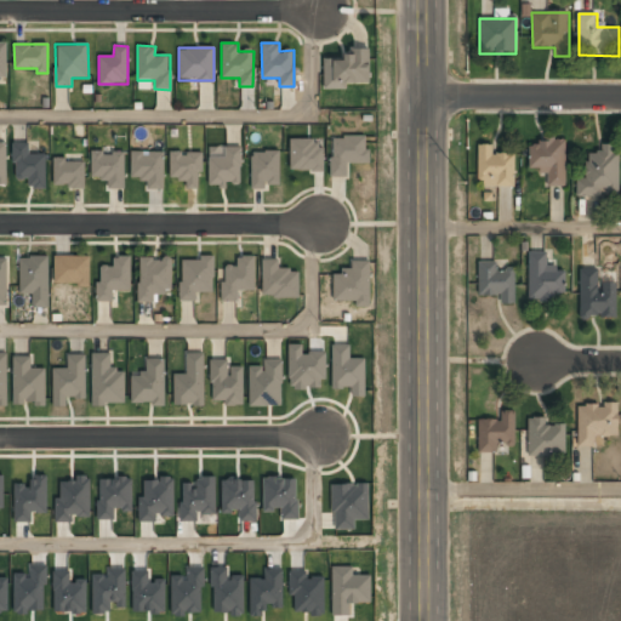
[(369,51),(348,51),(348,62),(324,61),(324,86),(369,87),(369,51)]
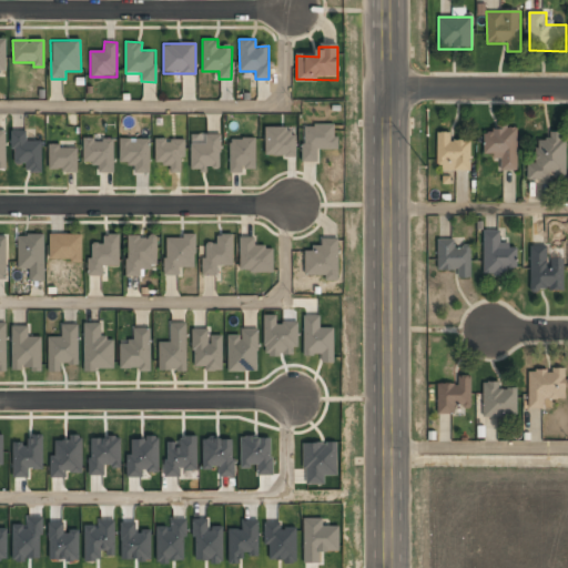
[(303,125),(303,162),(317,161),(317,149),(336,149),(336,124),(303,125)]
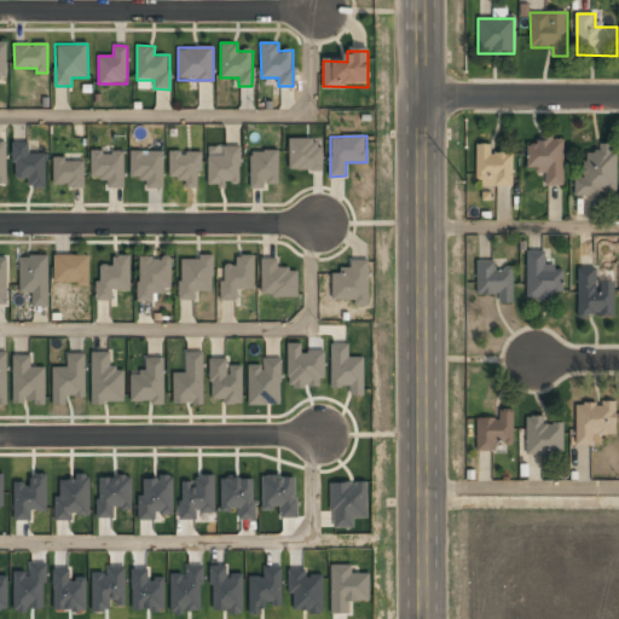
[(289,139),(289,169),(320,169),(320,139),(289,139)]
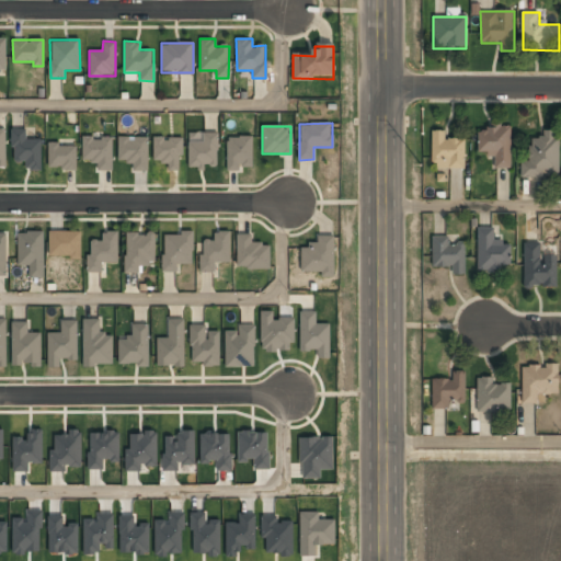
[(41,139),(26,139),(25,128),(12,128),(12,162),(25,161),(25,170),(41,170),(41,139)]
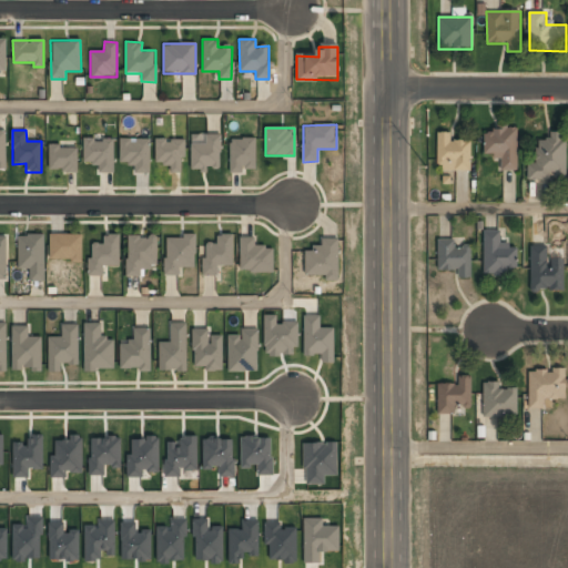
[(517,172),(517,130),(484,130),(484,159),(500,159),(500,172),(517,172)]
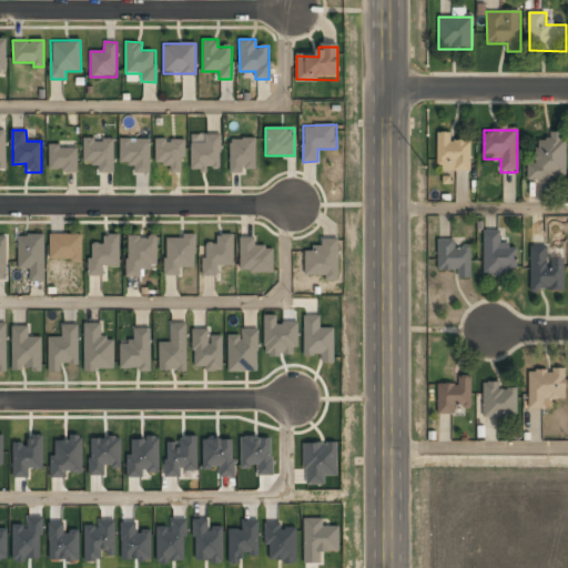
[(437,133),(437,172),(470,172),(470,142),(450,142),(450,133),(437,133)]
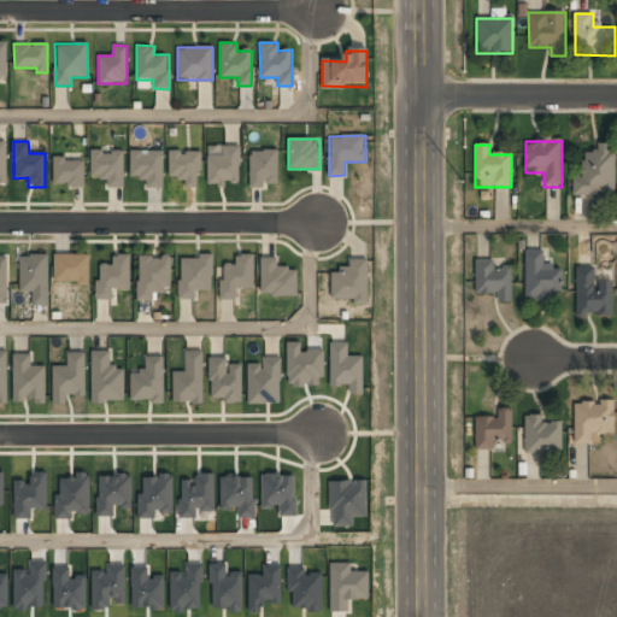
[(616,195),(616,145),(595,145),(595,153),(582,153),(582,177),(574,177),(574,195),(616,195)]
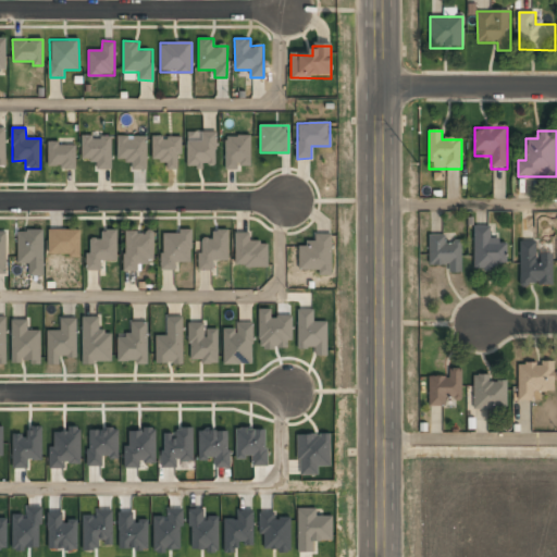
[(217,132),(187,132),(186,165),(215,166),(217,132)]
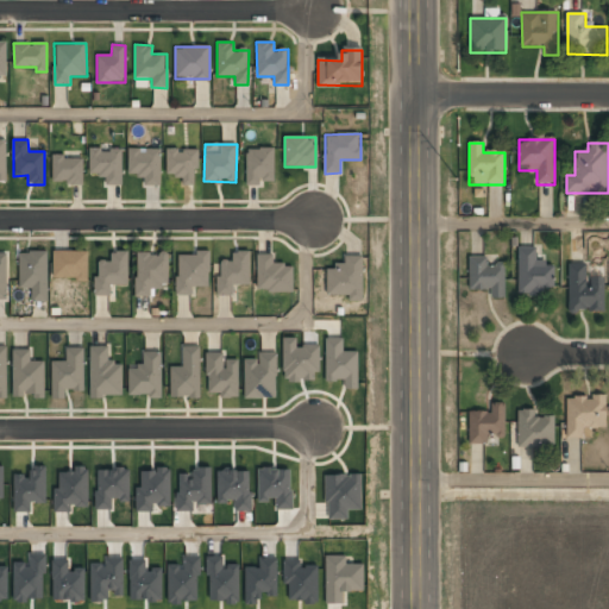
[(89,175),(106,175),(106,184),(121,186),(121,149),(89,149),(89,175)]
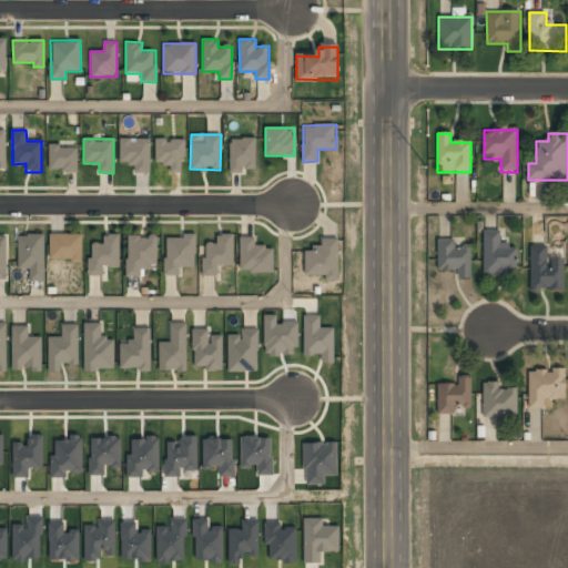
[(150,139),(120,139),(119,164),(134,164),(134,173),(149,173),(150,139)]
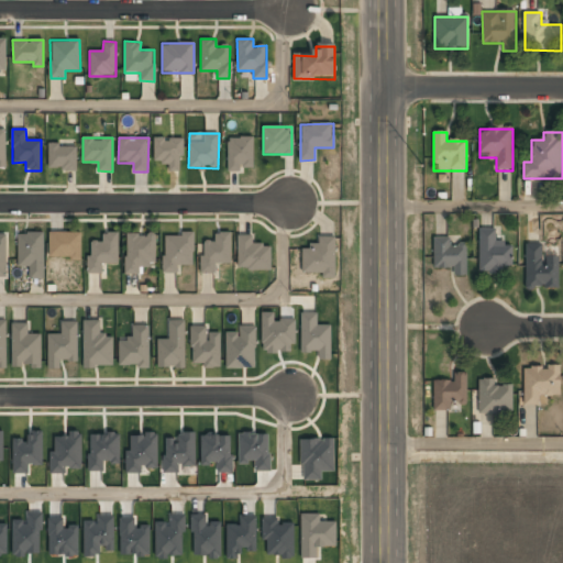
[(154,138),(153,163),(168,163),(168,170),(181,170),(181,138),(154,138)]
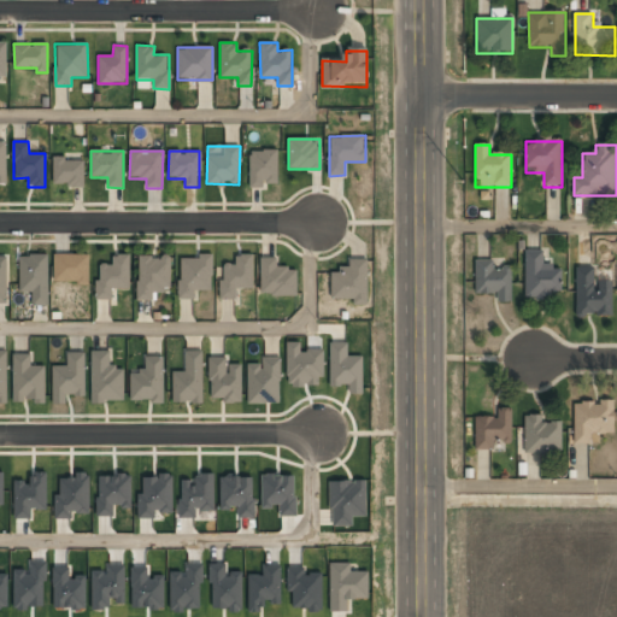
[(277,151),(250,151),(250,186),(277,186),(277,151)]
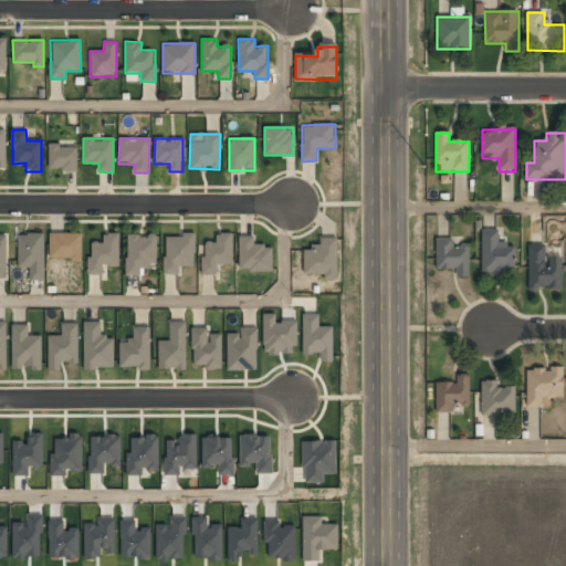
[(49,169),(76,170),(77,146),(49,145),(49,169)]
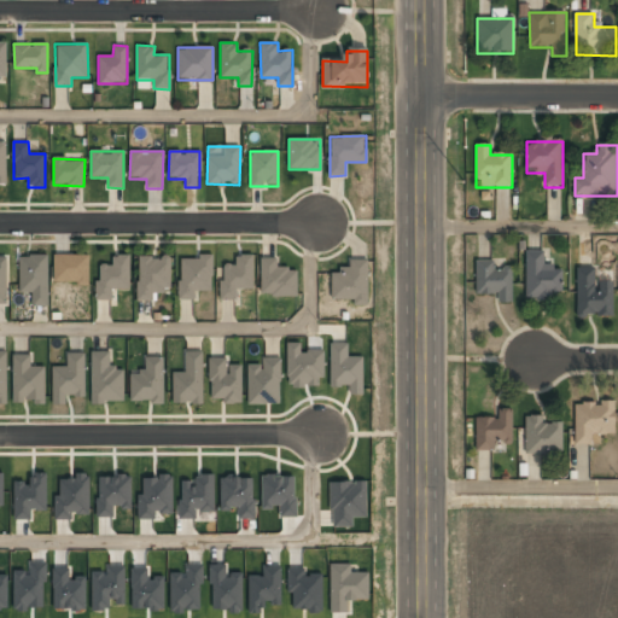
[(526,252),(526,299),(564,299),(564,268),(544,268),(544,252),(526,252)]
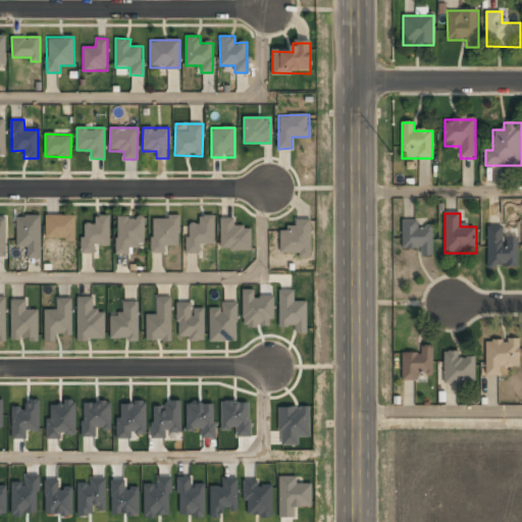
[(41,258),(41,216),(16,215),(16,247),(27,247),(27,258),(41,258)]
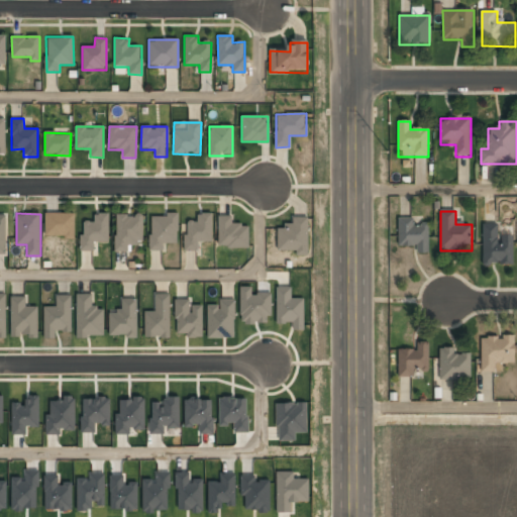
[(74,213),(45,213),(44,236),(74,236),(74,213)]
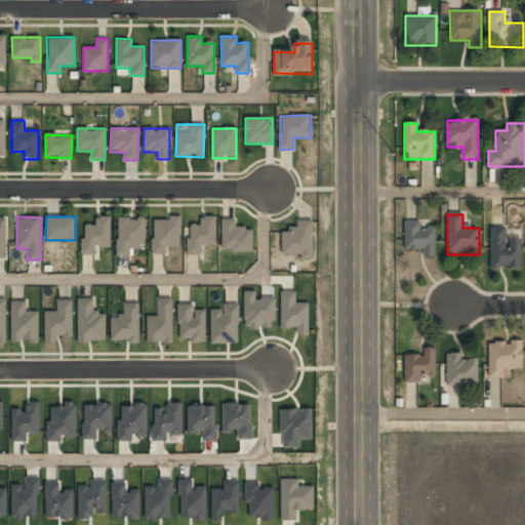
[(110,217),(95,217),(95,227),(83,227),(83,255),(95,255),(95,246),(110,246),(110,217)]
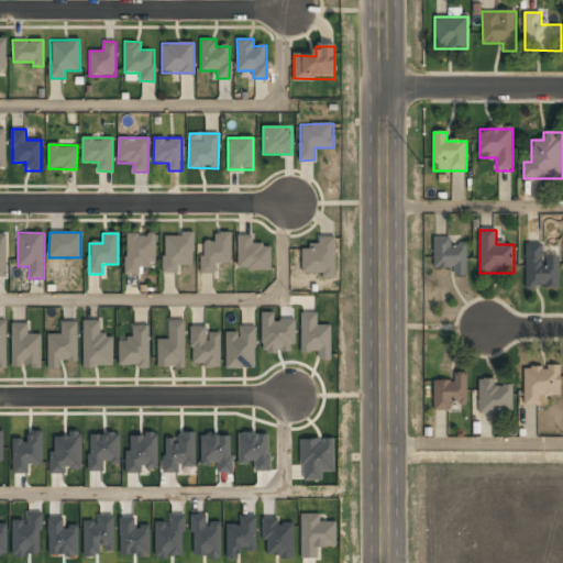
[(216,243),(201,244),(201,274),(216,274),(216,265),(231,264),(231,233),(214,233),(216,243)]
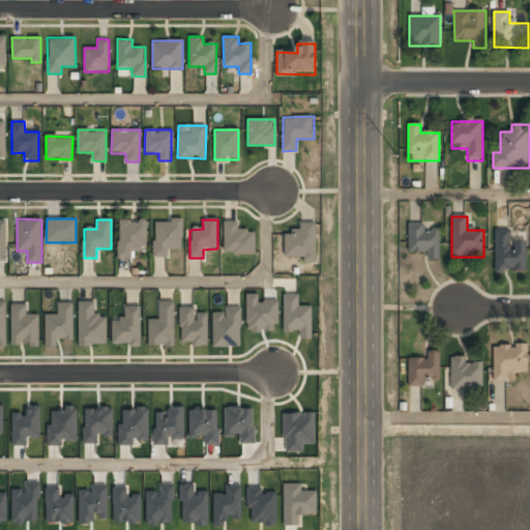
[(133,259),(133,252),(146,252),(146,222),(119,222),(119,259),(133,259)]
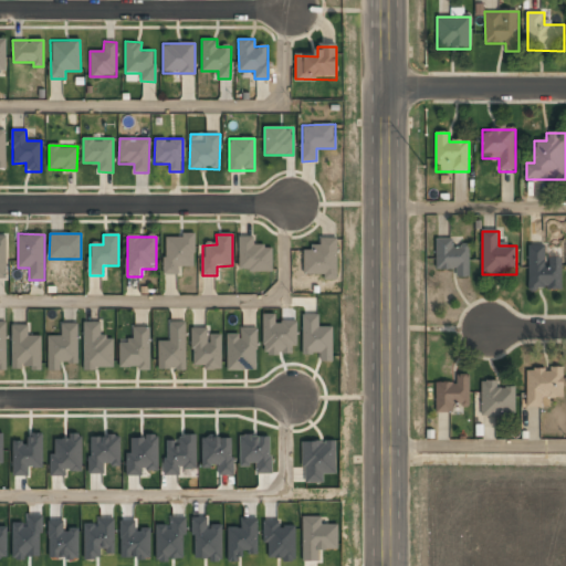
[(196,237),(164,237),(164,276),(179,276),(179,268),(196,268),(196,237)]
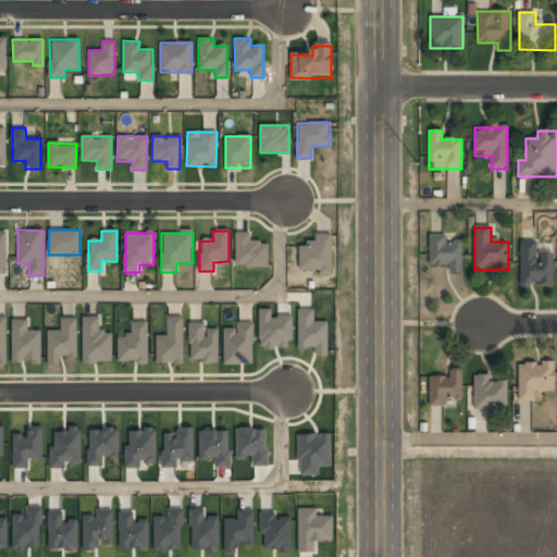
[(268,268),(268,244),(250,244),(250,234),(235,234),(235,268),(268,268)]
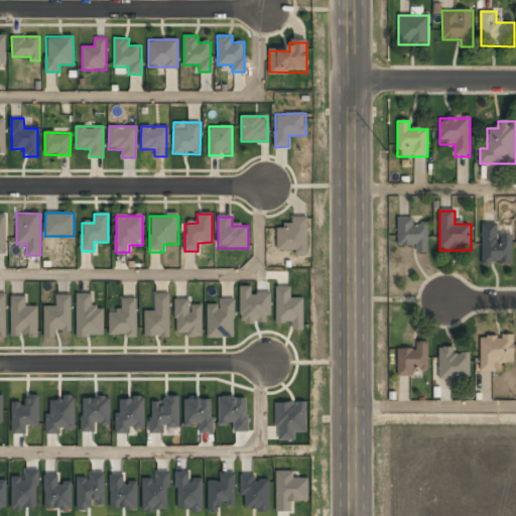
[(306,219),(290,219),(290,228),(277,228),(277,254),(306,254),(306,219)]
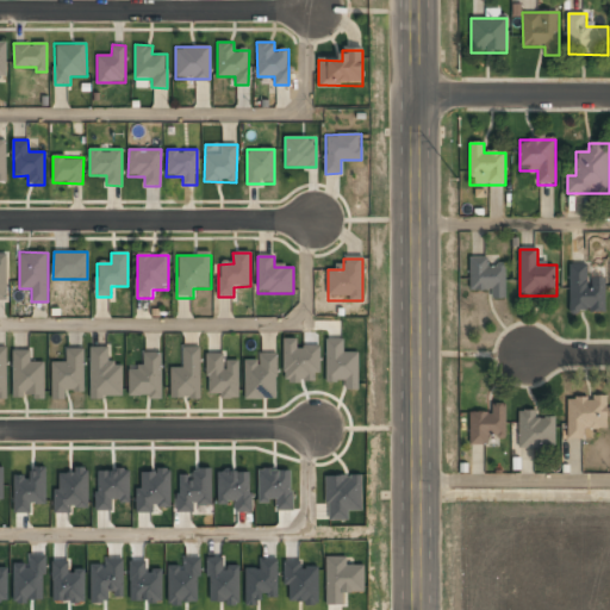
[(471,259),(471,290),(492,290),(492,298),(506,298),(506,267),(490,267),(490,259),(471,259)]
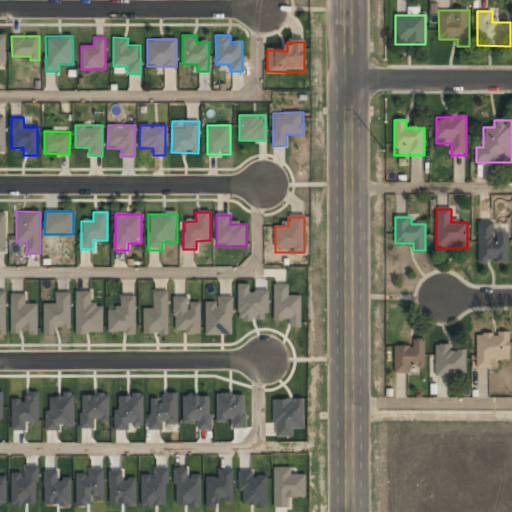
[(494,233),(494,222),(478,222),(478,263),(508,263),(508,234),(494,233)]
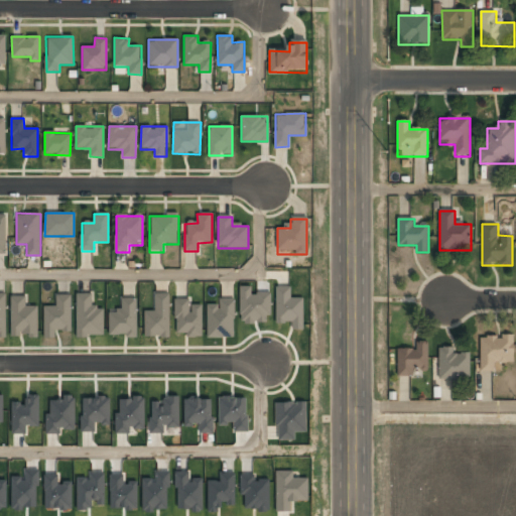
[(275,323),(291,323),(291,330),(302,330),(302,297),(290,297),(290,286),(275,286),(275,323)]
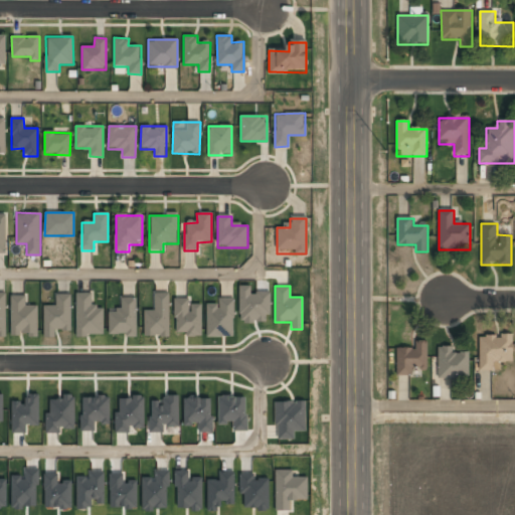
[(75,335),(104,335),(104,306),(92,307),(92,293),(75,293),(75,335)]
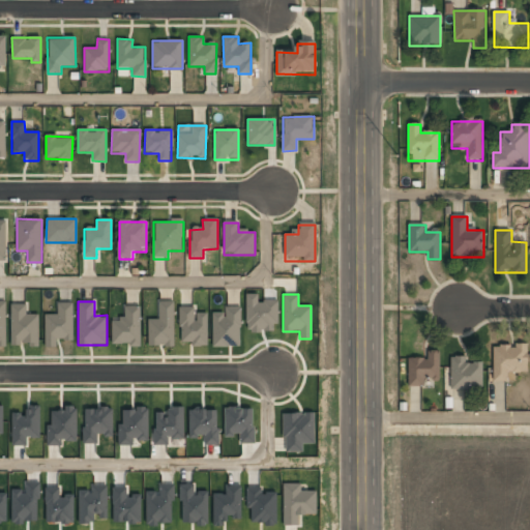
[(45,314),(45,347),(56,347),(56,340),(72,341),(72,302),(58,302),(57,314),(45,314)]
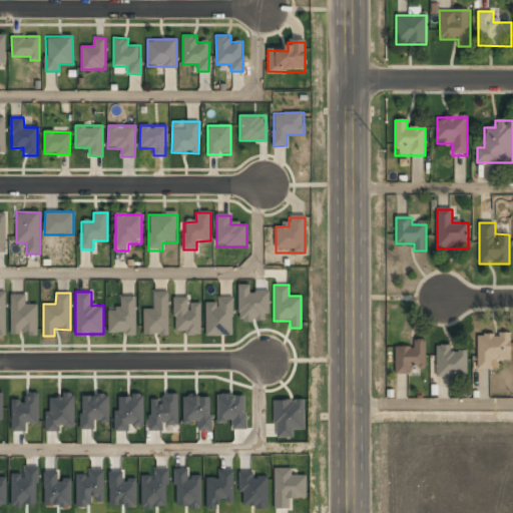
[(168,293),(154,293),(154,311),(144,311),(144,335),(168,335),(168,293)]
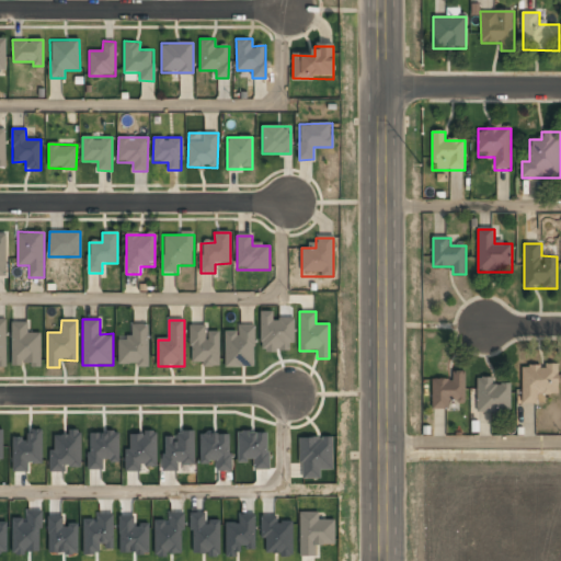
[(41,333),(27,332),(27,322),(12,321),(11,365),(41,365),(41,333)]
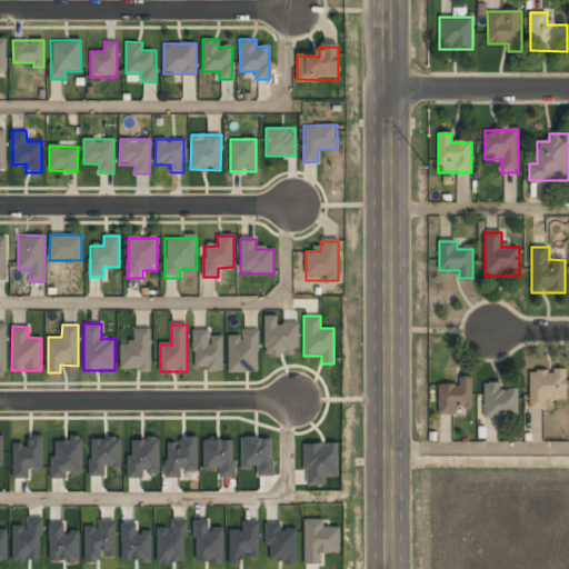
[(193,368),(206,368),(206,371),(222,371),(222,336),(209,336),(209,329),(192,330),(193,368)]
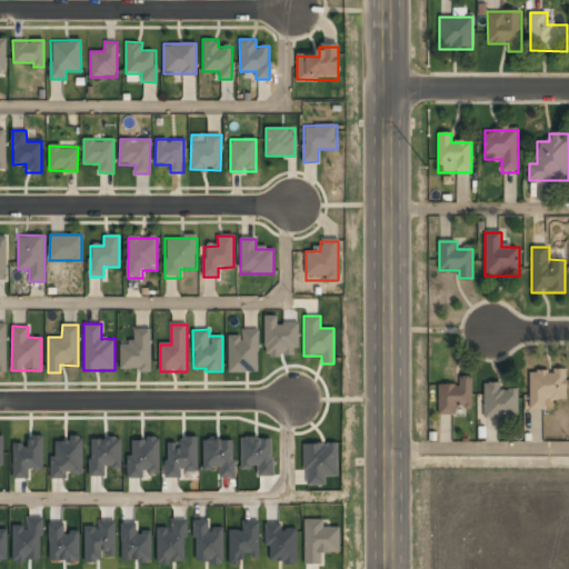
[(150,370),(150,330),(133,330),(133,347),(122,347),(122,370),(150,370)]
